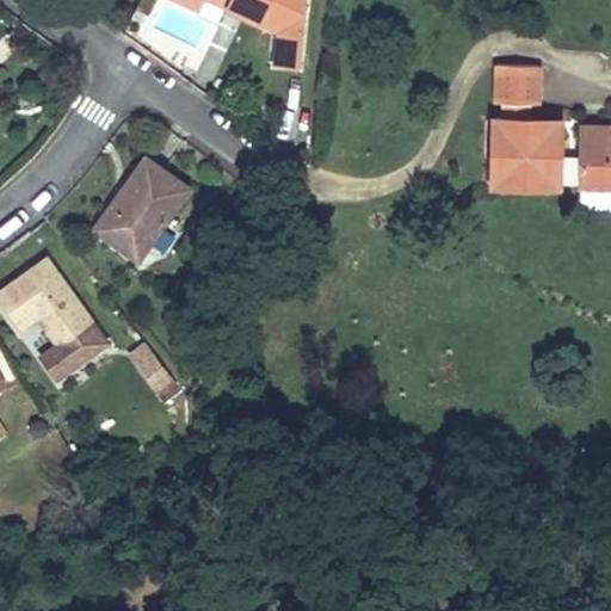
[(0,112),(17,102),(0,79),(0,112)]
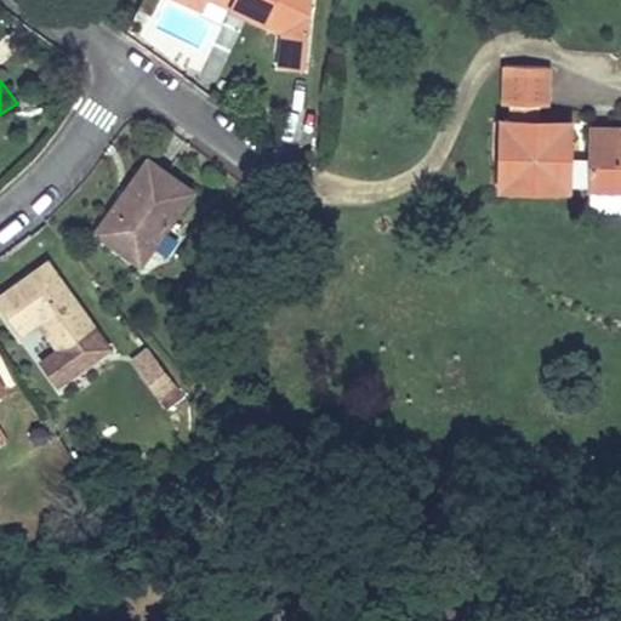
[(620,149),(582,151),(584,180),(556,181),(554,149),(524,151),(523,130),(541,130),(541,90),(489,91),(490,131),(503,131),(505,151),(486,152),(488,215),(557,214),(557,206),(585,205),(585,209),(620,208),(620,149)]
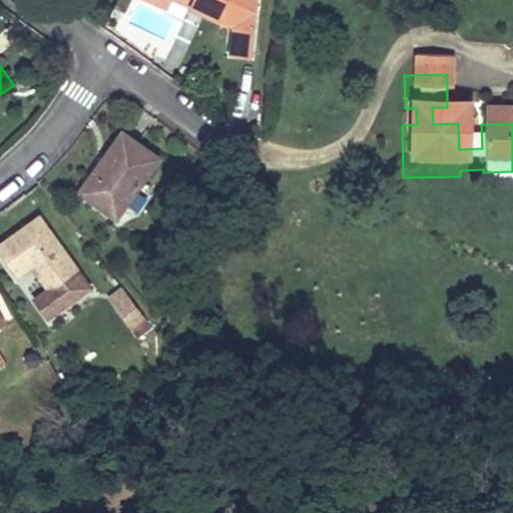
[(472,101),(471,148),(481,148),(482,102),(472,101)]
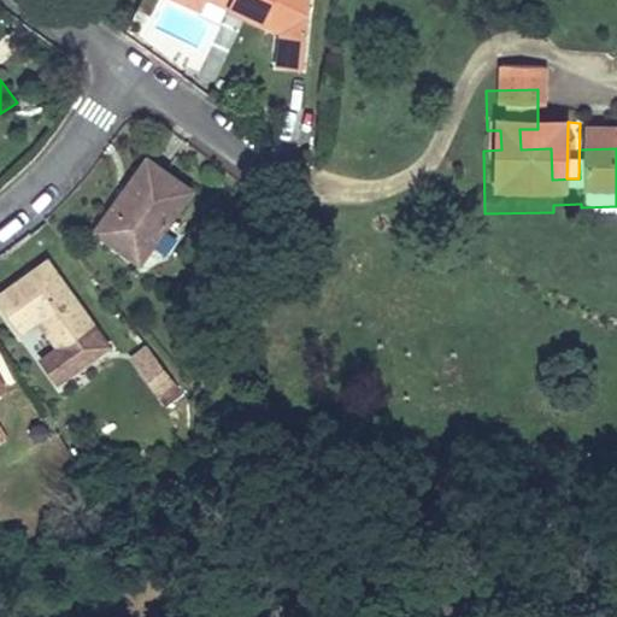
[(197,188),(147,153),(90,233),(141,268),(197,188)]
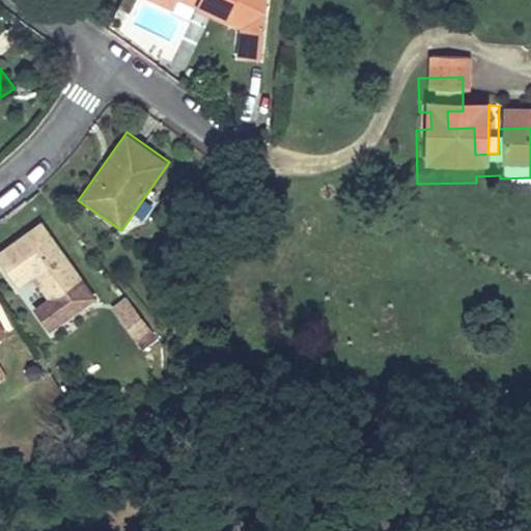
[(530,177),(500,178),(501,201),(530,200),(530,177)]
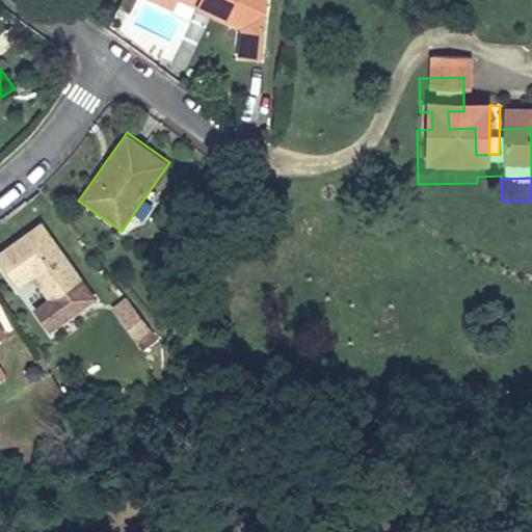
[(97,300),(42,222),(0,250),(0,264),(16,287),(30,277),(46,300),(32,311),(49,334),(97,300)]
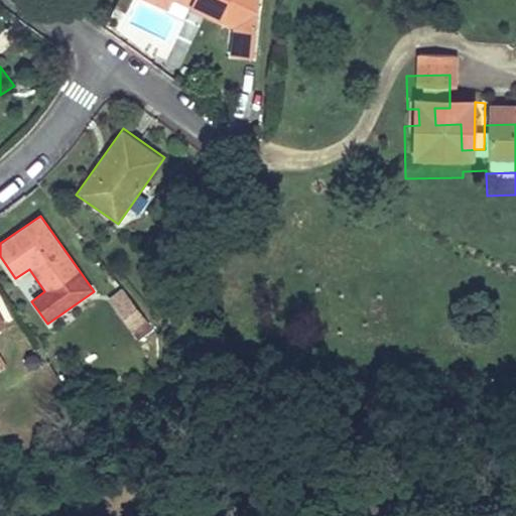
[(120,291),(108,300),(115,309),(127,299),(120,291)]
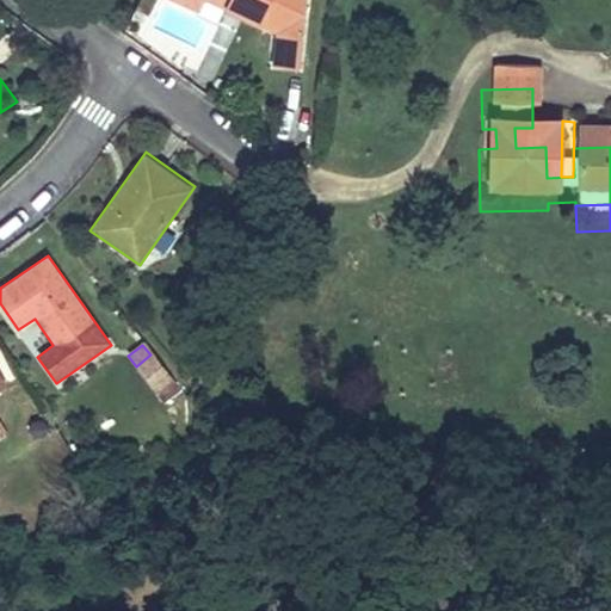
[(0,400),(5,397),(23,386),(0,351),(0,400)]
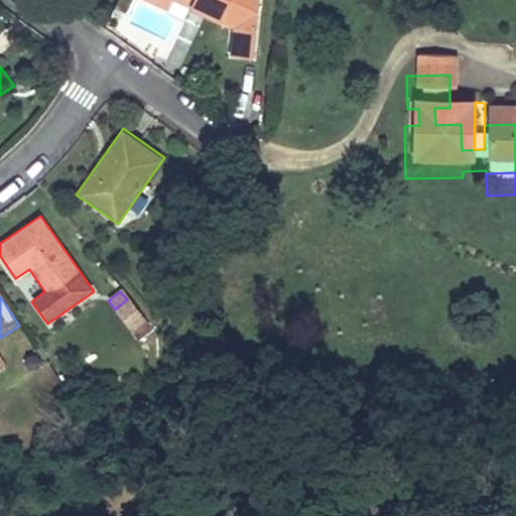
[(127,299),(115,309),(136,335),(148,325),(127,299)]
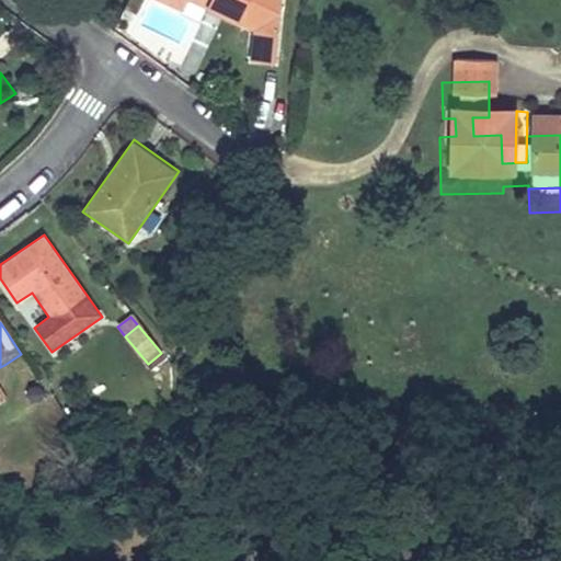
[(0,396),(16,386),(4,365),(0,367),(0,396)]
